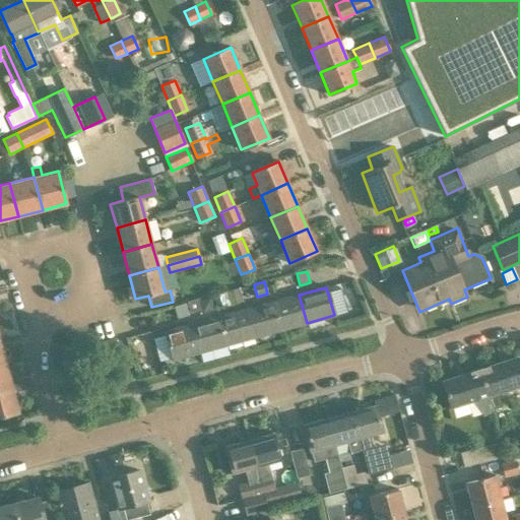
[(239,288),(228,291),(231,304),(242,301),(239,288)]
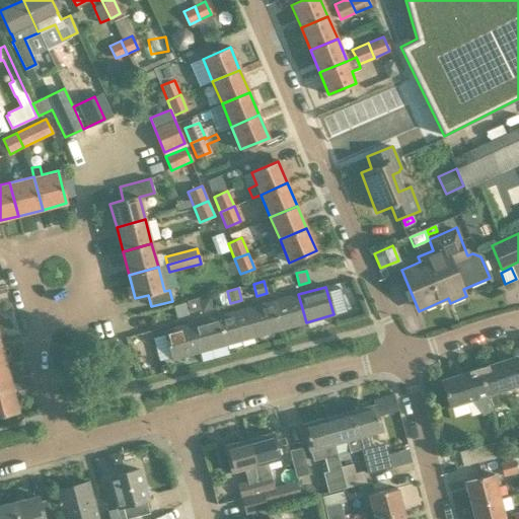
[(225,292),(218,293),(221,305),(228,303),(225,292)]
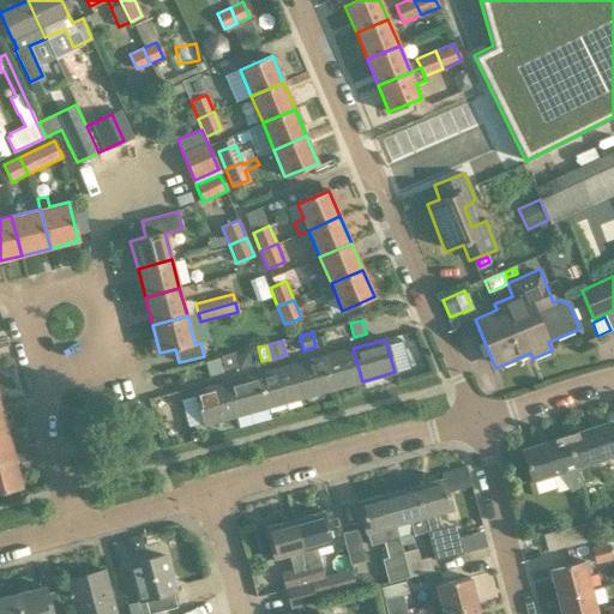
[(353,348),(321,356),(331,390),(362,381),(353,348)]
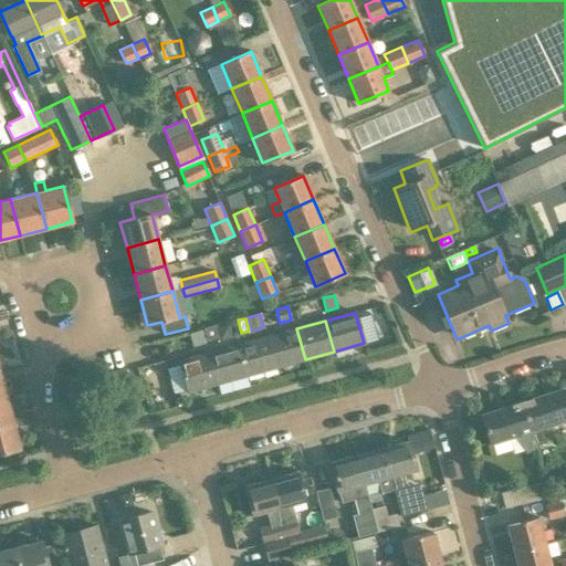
[(216,326),(203,328),(207,341),(219,337),(220,341),(232,337),(228,324),(217,327),(216,326)]
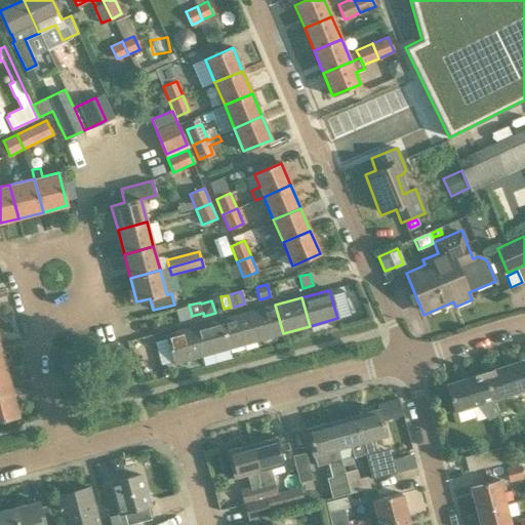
[(275,305),(247,313),(255,340),(283,333),(275,305)]
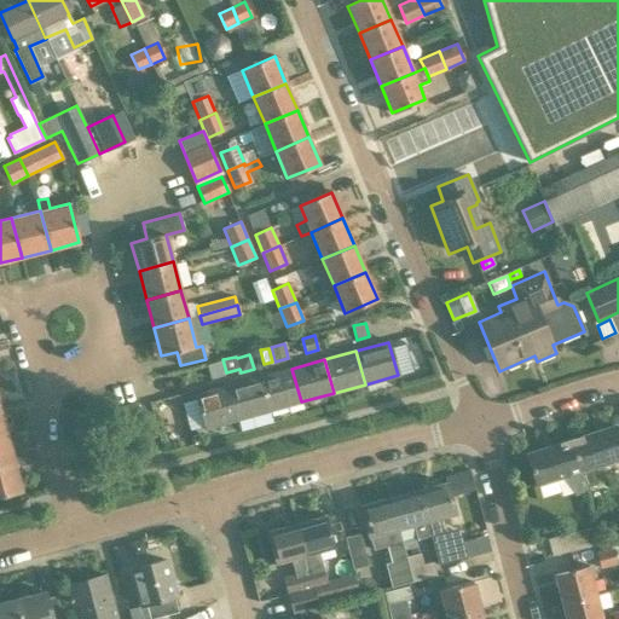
[(224,372),(220,360),(208,364),(212,376),(224,372)]
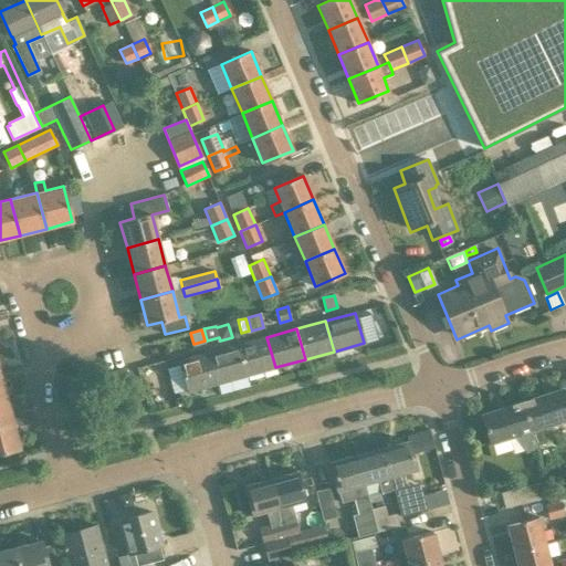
[(266,337),(238,345),(247,375),(275,367),(266,337)]
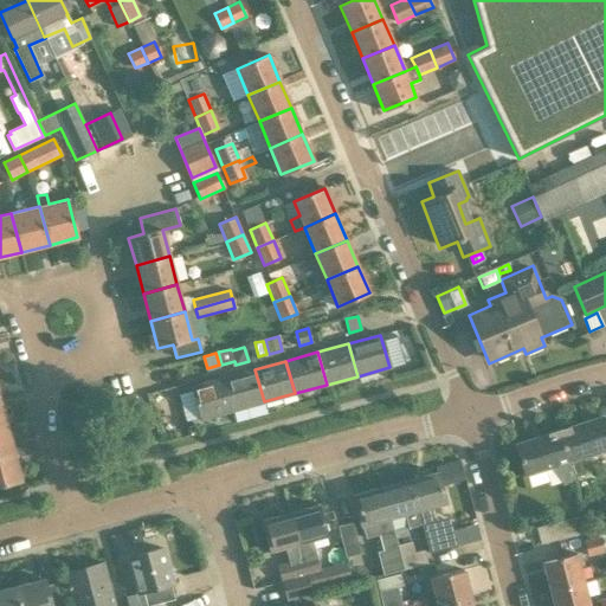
[(255,369),(224,378),(232,411),(264,401),(255,369)]
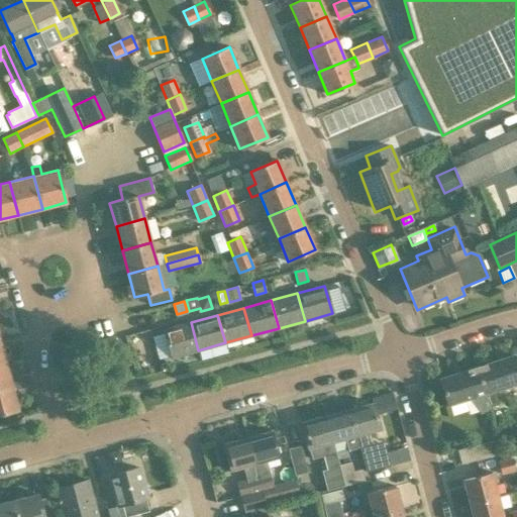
[(172,357),(198,350),(191,322),(164,329),(165,333),(152,336),(159,358),(171,355),(172,357)]
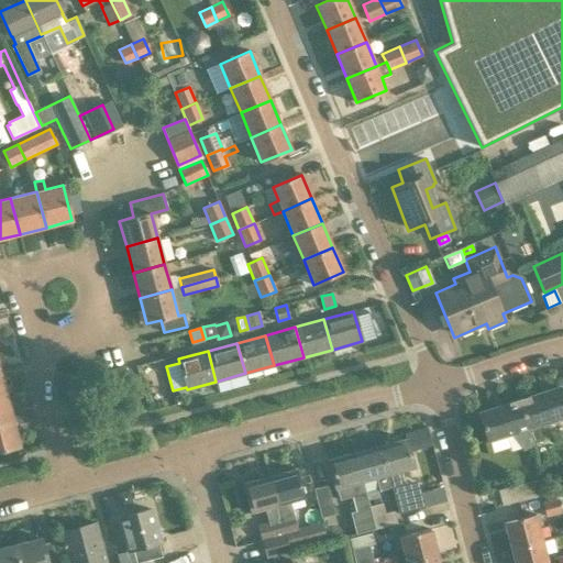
[(562,397),(560,386),(517,400),(530,443),(532,443),(543,440),(539,426),(562,418),(562,397)]
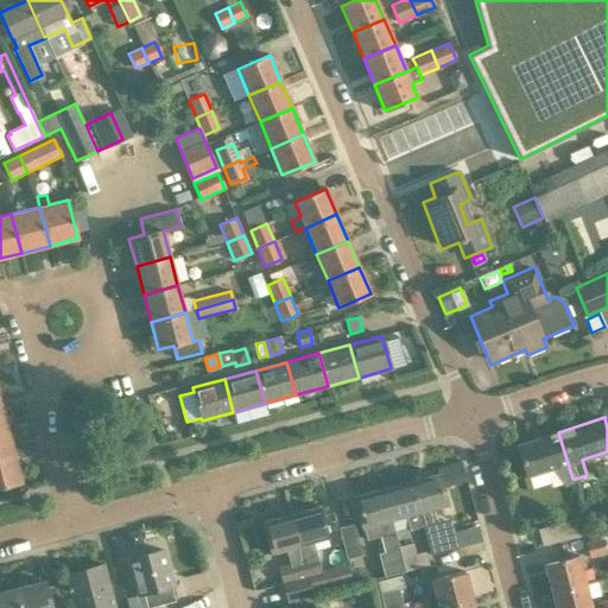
[(0,428),(0,457),(14,454),(7,426),(0,428)]
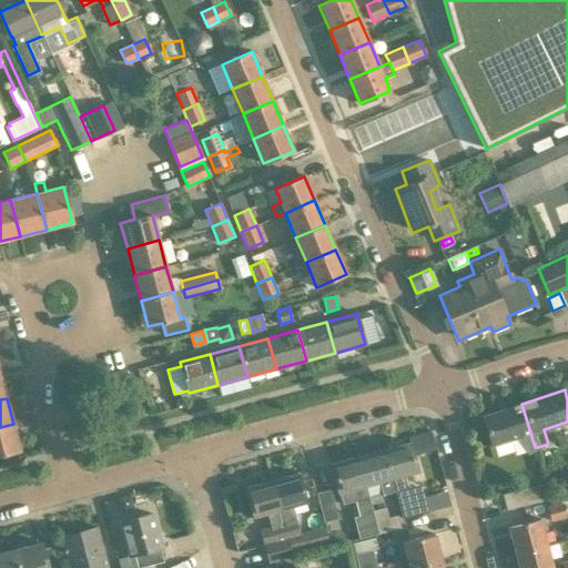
[(538,452),(537,447),(535,447),(521,404),(482,416),(492,447),(521,437),(527,455),(538,452)]
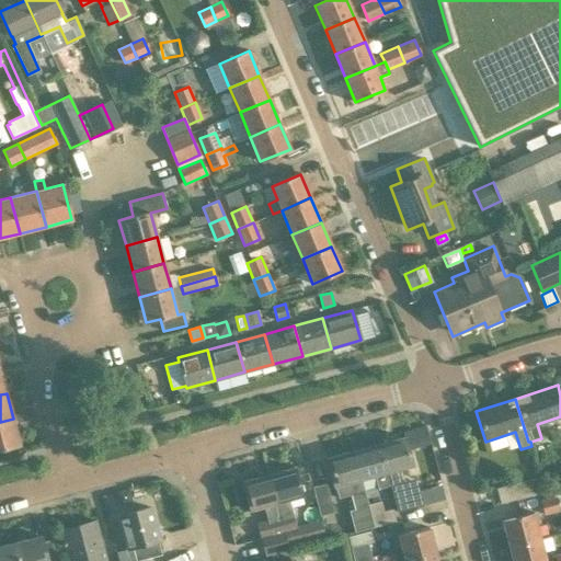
[(0,449),(20,445),(13,419),(0,422),(0,449)]
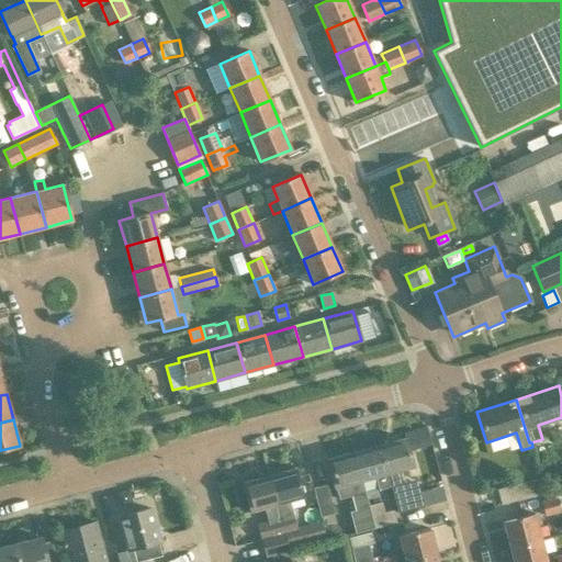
[(405,437),(379,445),(390,486),(391,486),(398,513),(424,506),(416,480),(403,483),(400,470),(414,467),(405,437)]
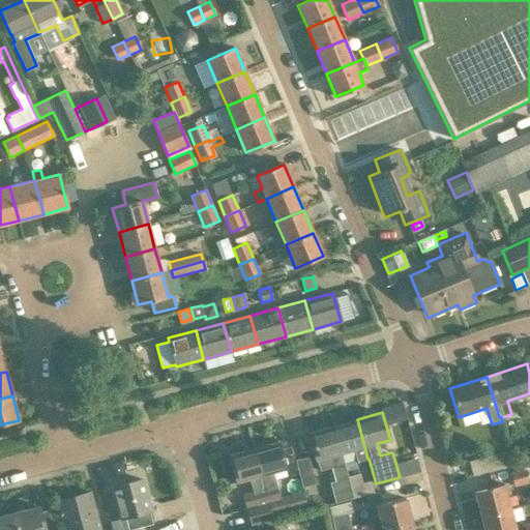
[(340,453),(341,453),(353,450),(357,462),(367,459),(357,419),(332,427),(340,453)]
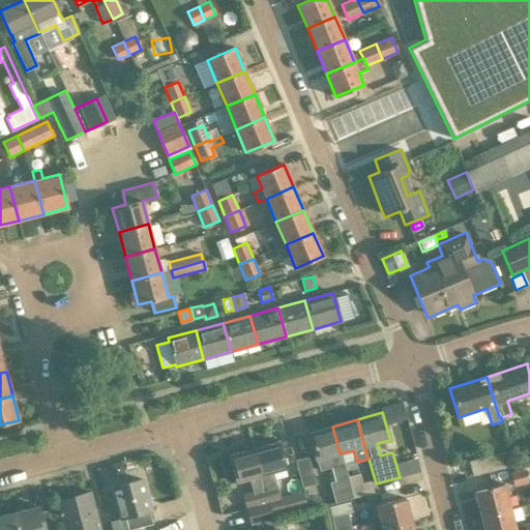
[(335,502),(353,497),(348,477),(341,453),(340,453),(332,427),(307,433),(316,461),(317,461),(319,471),(331,467),(335,481),(329,482),(335,502)]
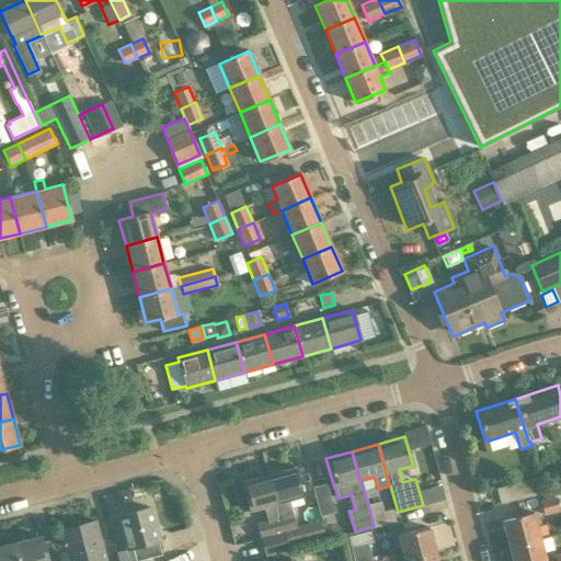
[(295,468),(267,476),(286,546),(288,546),(300,542),(288,500),(302,496),(295,468)]
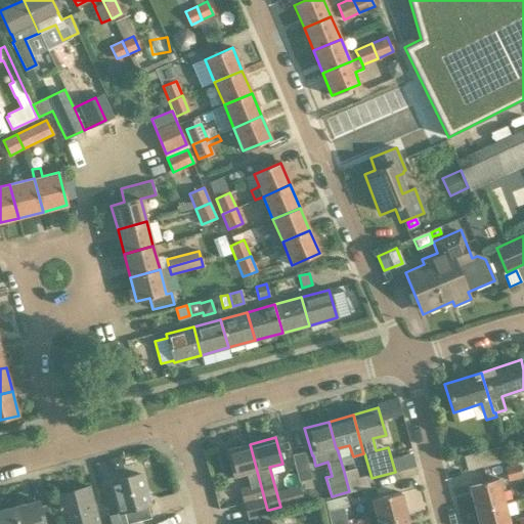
[(250,444),(225,450),(232,477),(247,474),(254,499),(244,501),(248,519),(270,513),(269,510),(267,510),(250,444)]
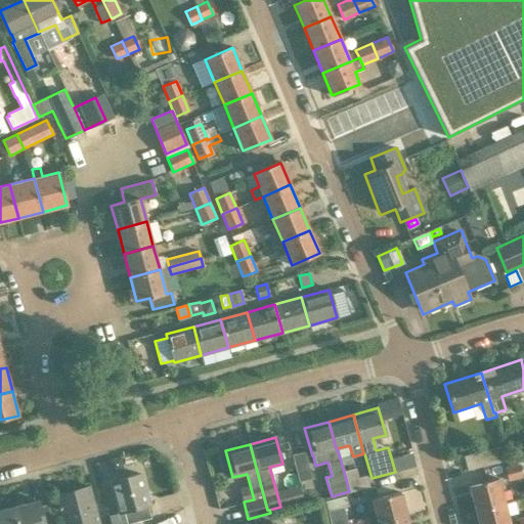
[(505,461),(501,447),(464,456),(468,470),(505,461)]
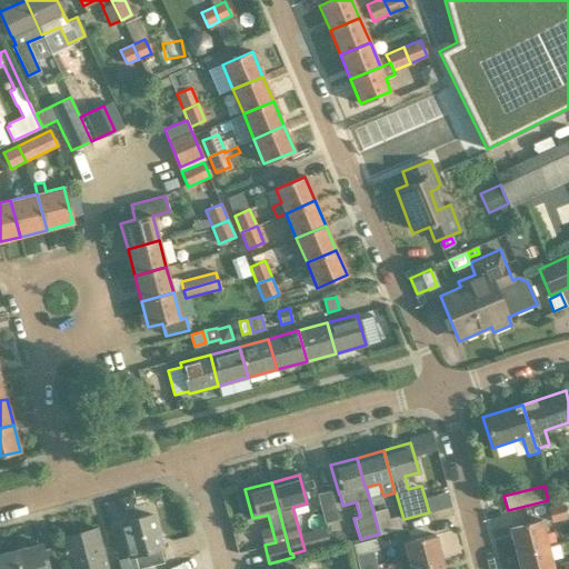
[(330,491),(317,495),(325,523),(338,520),(330,491)]
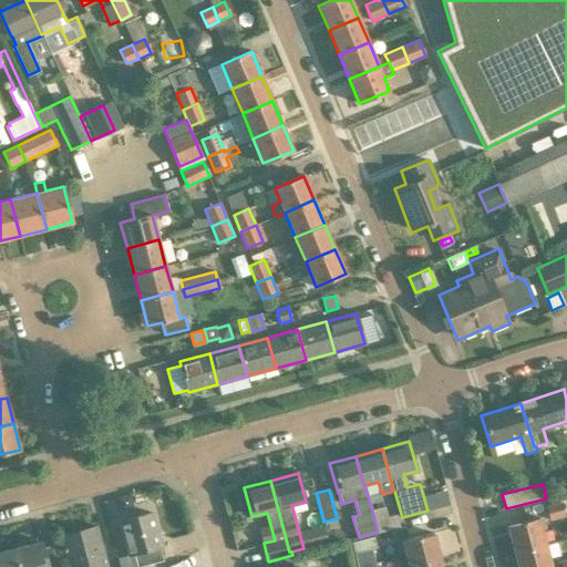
[(562,503),(547,506),(550,521),(565,517),(562,503)]
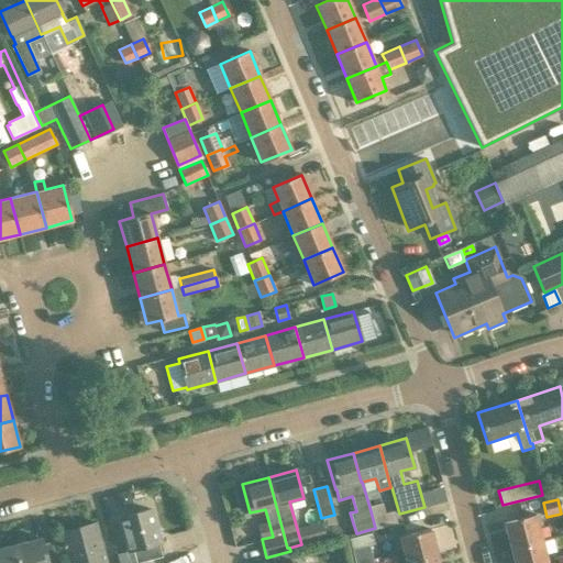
[(382,504),(370,507),(375,528),(375,530),(397,523),(394,511),(385,514),(382,504)]
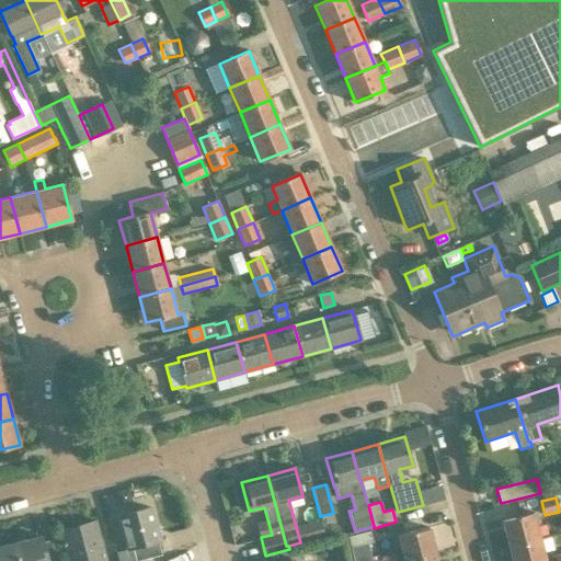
[(118,560),(139,560),(160,554),(157,542),(159,542),(149,507),(119,516),(128,549),(116,552),(118,560)]
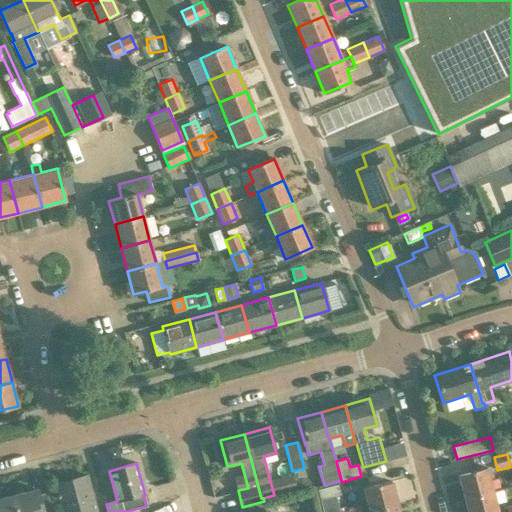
[(458,476),(464,499),(493,492),(487,468),(458,476)]
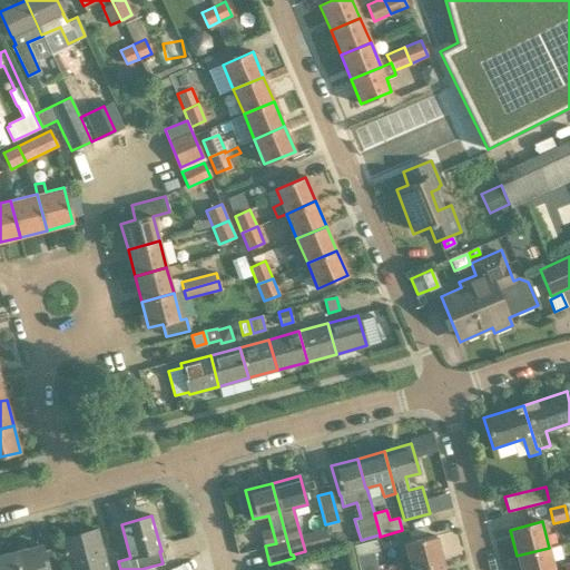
[(108,569),(97,529),(60,539),(68,569),(108,569)]
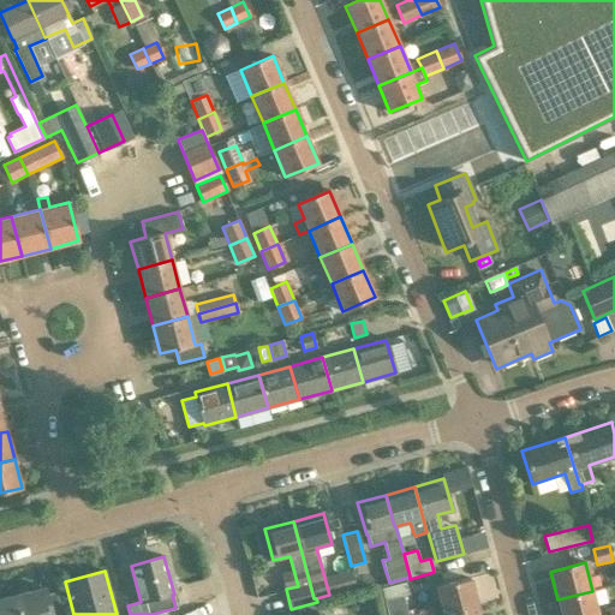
[(436,587),(442,614),(447,614),(478,608),(471,579),(436,587)]
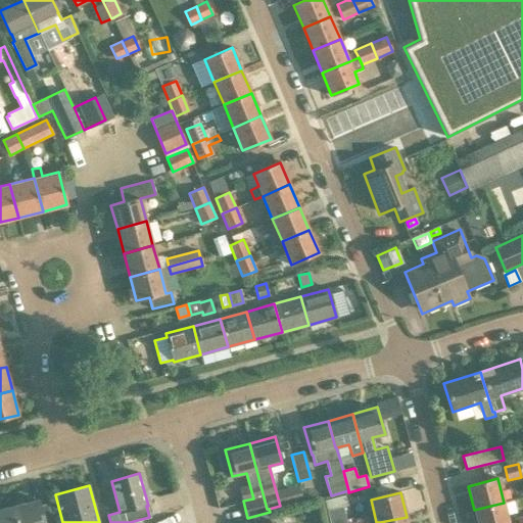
[(345,495),(324,501),(327,511),(343,507),(348,506),(345,495)]
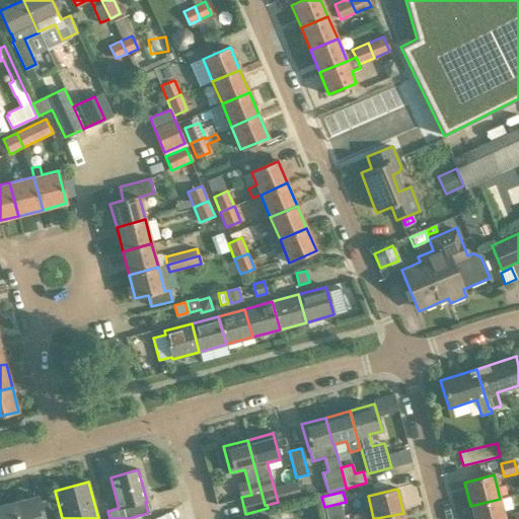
[(39,495),(12,502),(16,518),(52,518),(50,509),(43,511),(39,495)]
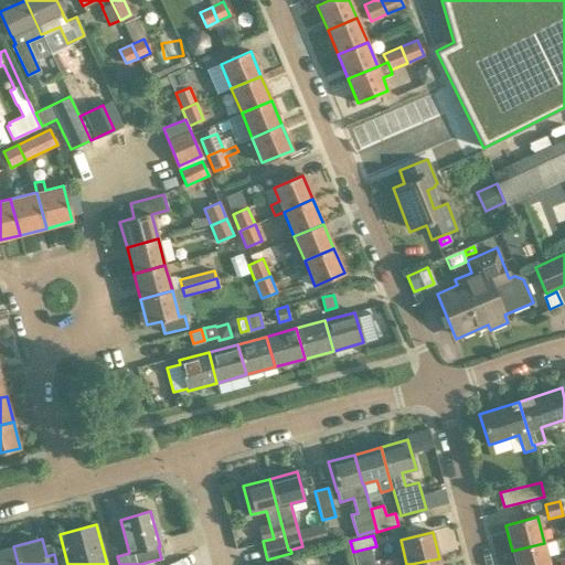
[(512,551),(515,564),(550,564),(544,543),(512,551)]
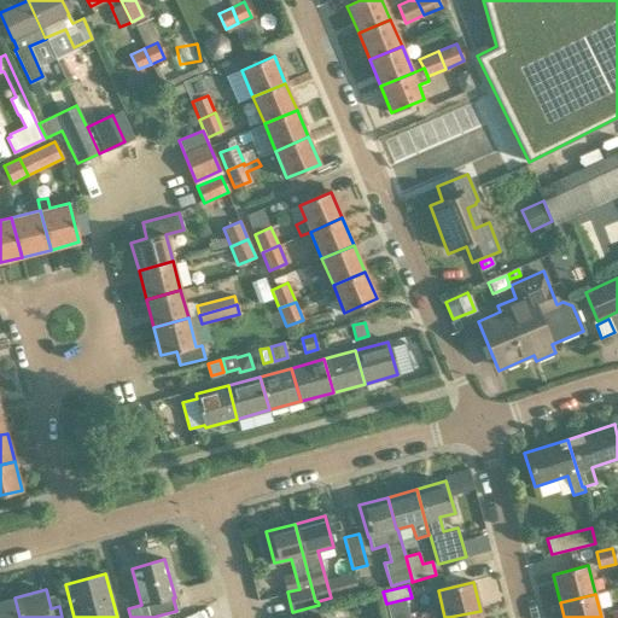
[(0,617),(19,617),(15,598),(0,600),(0,617)]
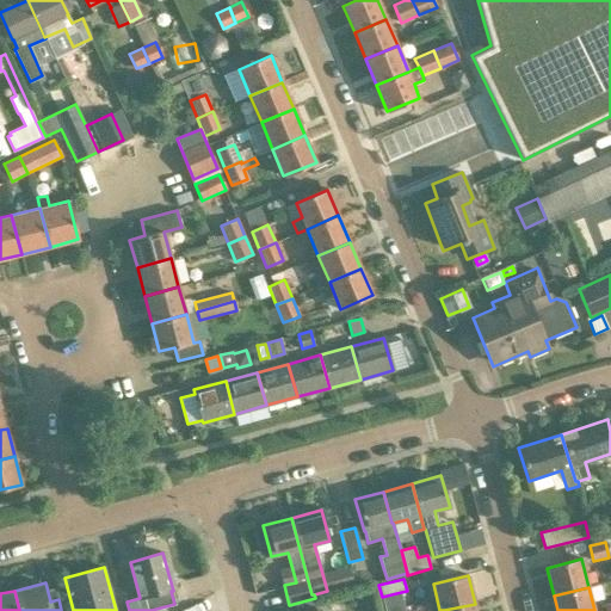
[(384,610),(405,610),(401,592),(382,597),(384,610)]
